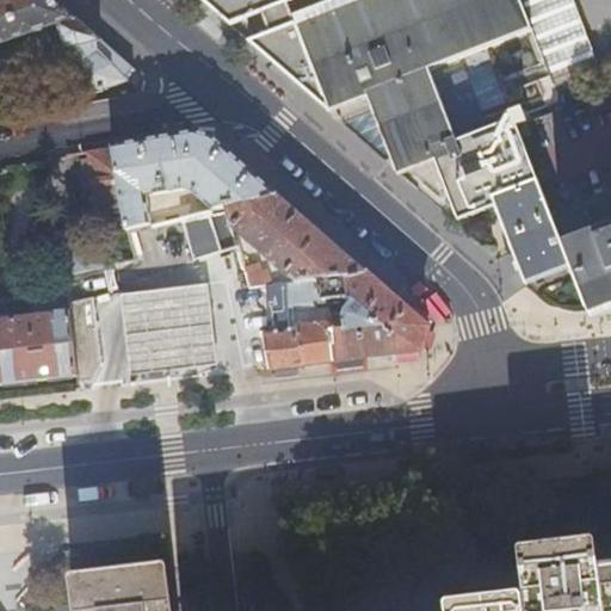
[(130,72),(134,68),(56,0),(0,0),(0,42),(56,24),(65,51),(71,50),(85,94),(127,81),(125,79),(131,73),(130,72)]
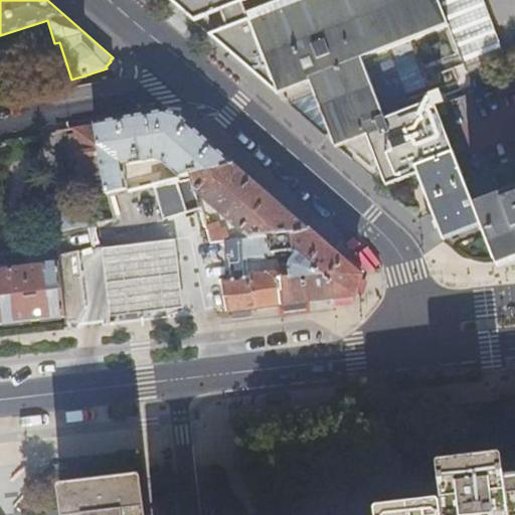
[(170,0),(193,20),(214,12),(234,5),(247,0),(170,0)]
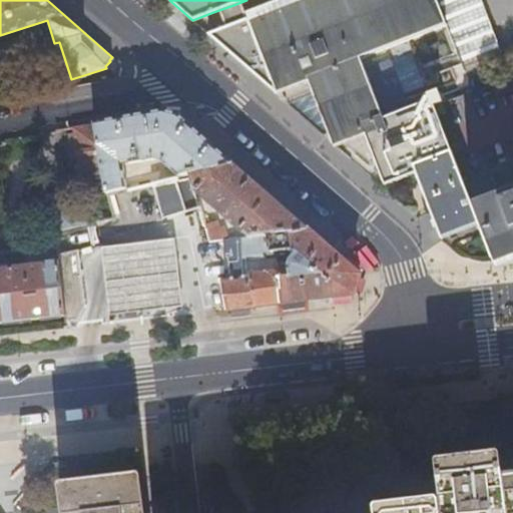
[(364,131),(382,180),(414,168),(412,163),(450,149),(433,103),(410,112),(386,48),(448,25),(438,0),(301,0),(249,19),(276,88),(308,76),(332,142),(364,131)]
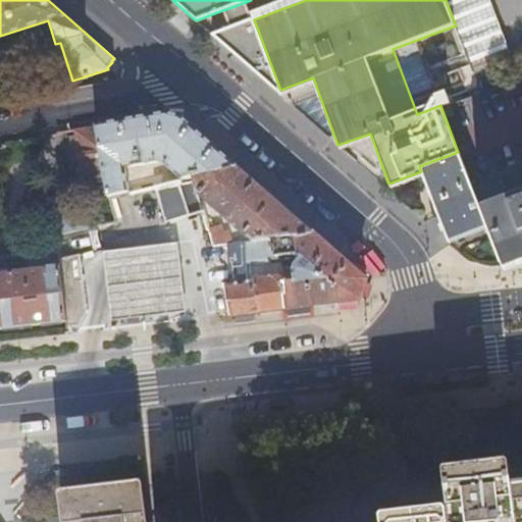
[(488,0),(446,0),(456,25),(473,72),(510,58),(488,0)]
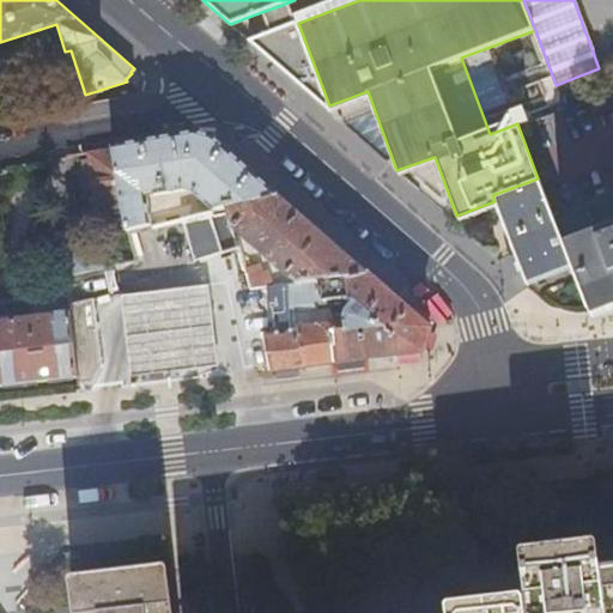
[(279,6),(255,14),(262,36),(286,26),(279,6)]
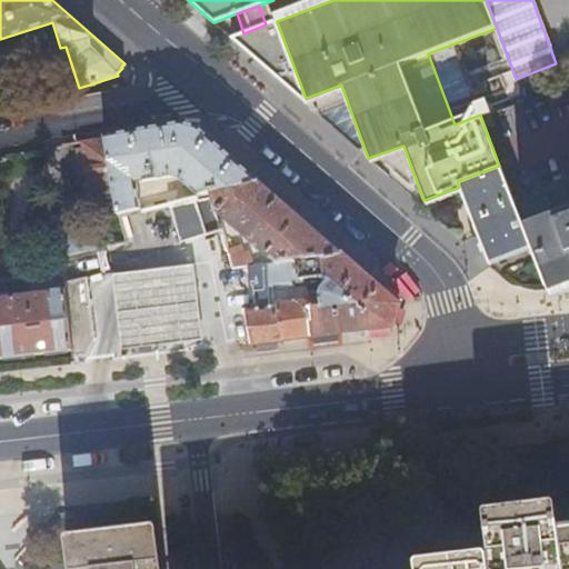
[(306,98),(277,21),(266,25),(243,33),(231,37),(301,99),(306,98)]
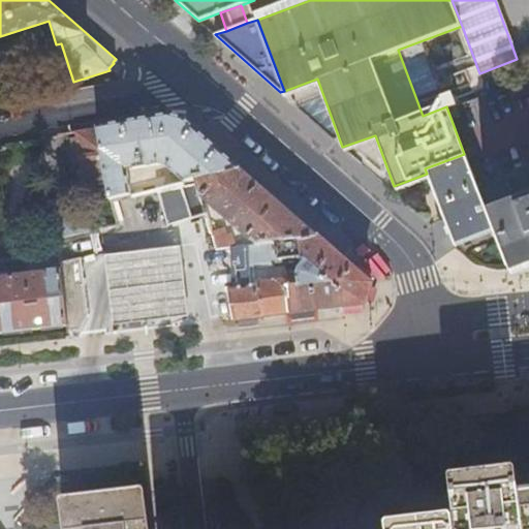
[(194,178),(239,166),(184,118),(166,114),(97,126),(109,191),(110,200),(156,188),(165,186),(162,177),(128,185),(125,169),(155,163),(165,167),(182,182),(194,178)]
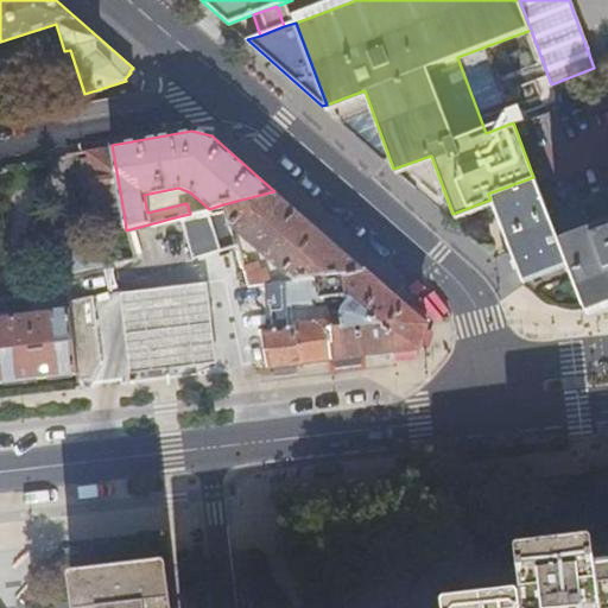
[(125,220),(112,145),(86,150),(97,215),(116,211),(118,221),(125,220)]
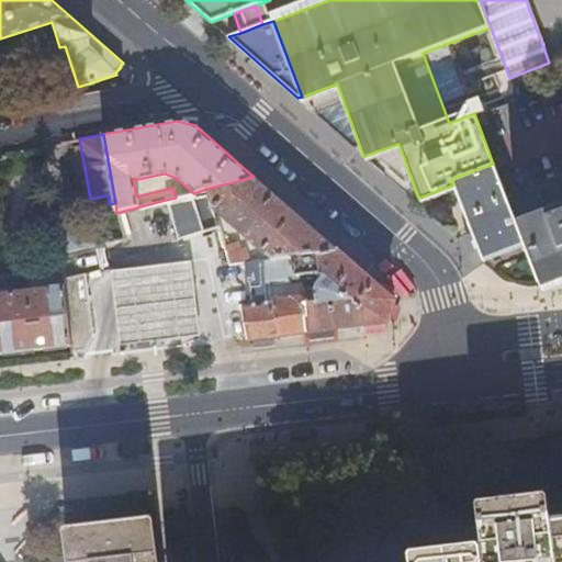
[(550,233),(543,214),(535,190),(507,201),(493,164),(451,179),(453,184),(456,191),(467,221),(481,259),(521,244),(550,233)]
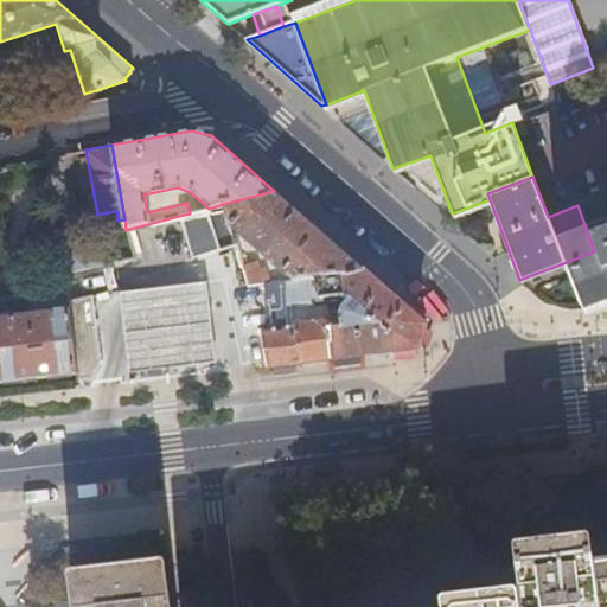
[(362,269),(274,191),(223,204),(230,228),(292,279),(294,278),(314,275),(362,269)]
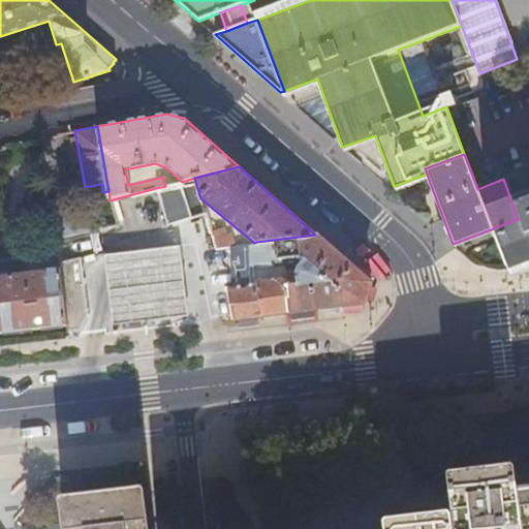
[(200,198),(194,178),(182,182),(166,186),(165,186),(156,188),(168,222),(205,211),(200,198)]
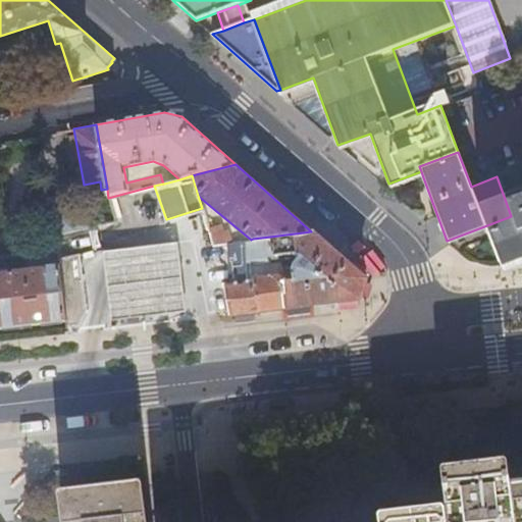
[(521,192),(505,199),(511,216),(484,226),(499,263),(521,254),(521,192)]
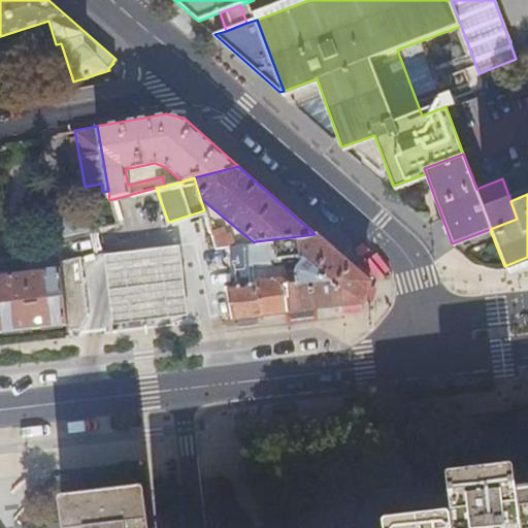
[(56,236),(90,229),(86,211),(61,217),(58,223),(42,225),(44,242),(57,241),(56,236)]
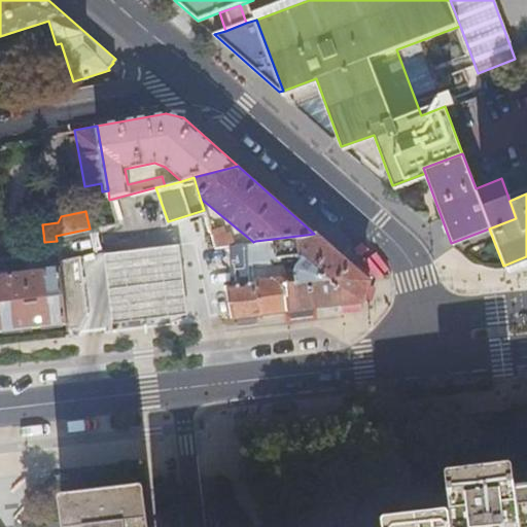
[(216,247),(231,245),(229,227),(210,230),(216,247)]
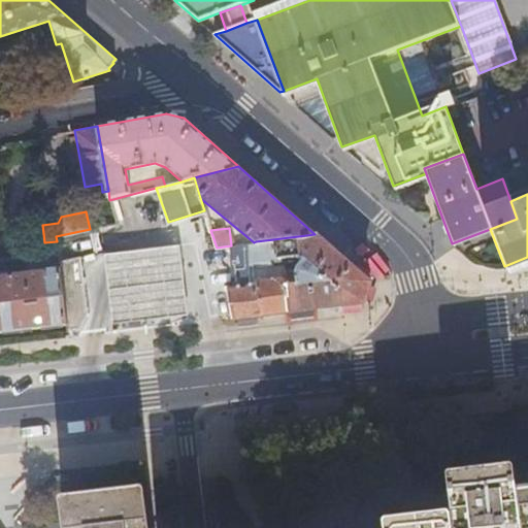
[(369,282),(315,234),(273,239),(276,259),(298,256),(301,259),(296,265),(293,271),(295,283),(286,285),(284,268),(282,265),(256,269),(254,242),(231,245),(232,290),(228,290),(233,318),(322,307),(364,302),(366,292),(369,282)]
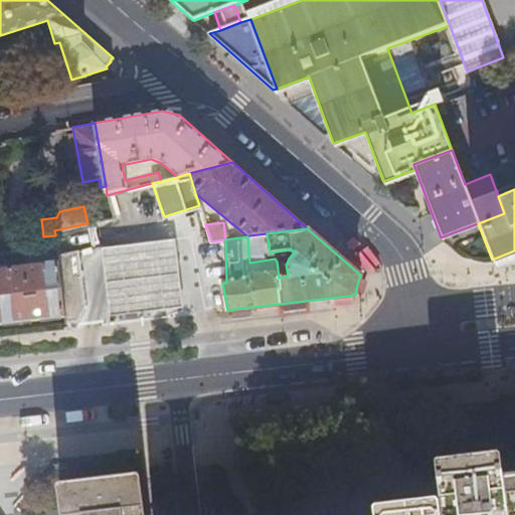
[(270,252),(267,233),(249,235),(253,254),(270,252)]
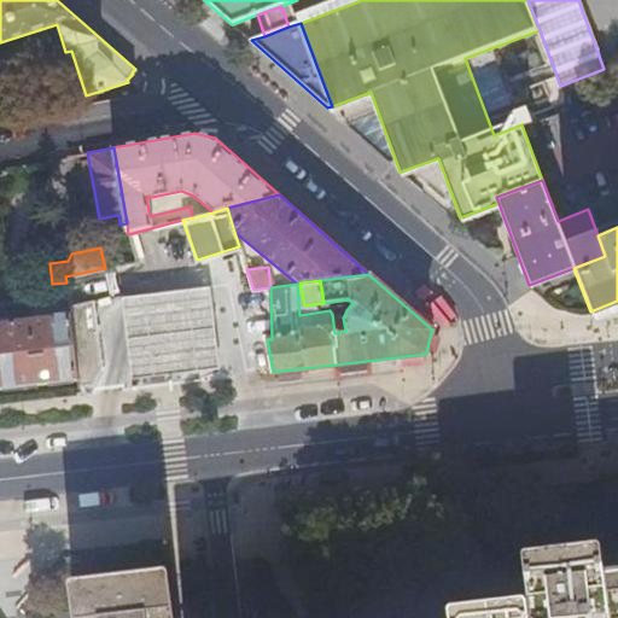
[(207,284),(118,295),(124,348),(128,378),(216,367),(213,338),(207,284)]
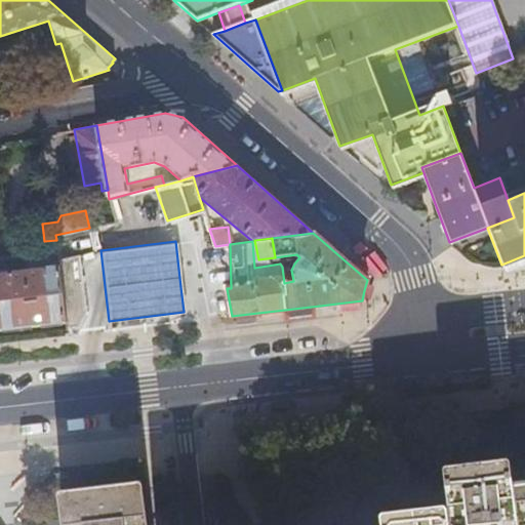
[(66,323),(66,326),(73,325),(82,309),(81,300),(76,254),(57,256),(58,267),(66,323)]
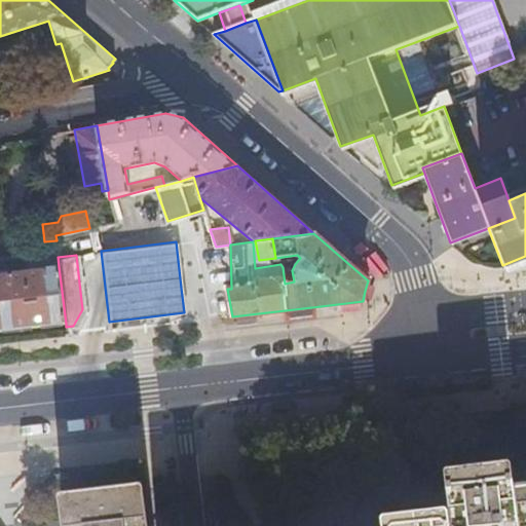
[(0,330),(66,324),(59,267),(0,273),(0,330)]
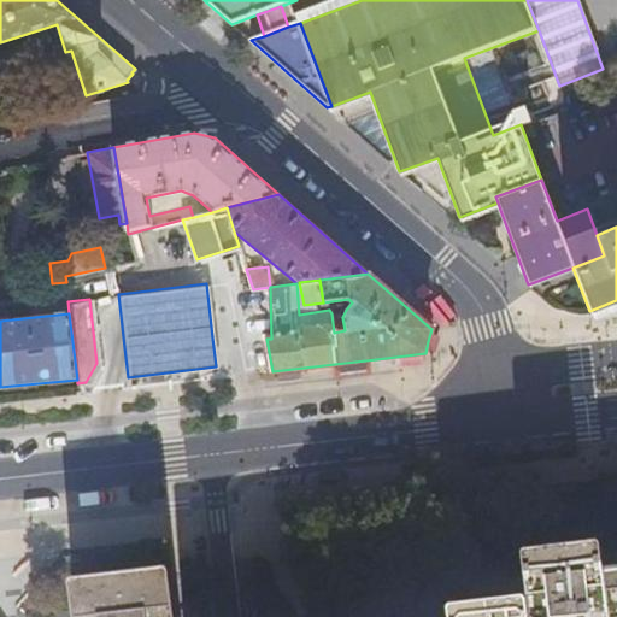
[(529,616),(611,616),(606,571),(603,546),(523,553),(528,603),(529,616)]
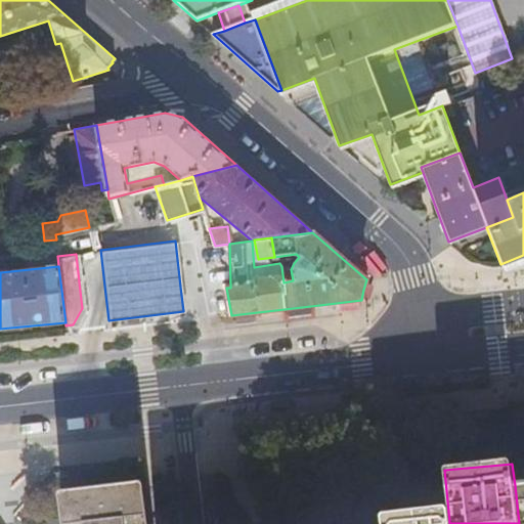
[(150,523),(146,481),(62,492),(66,523),(150,523)]
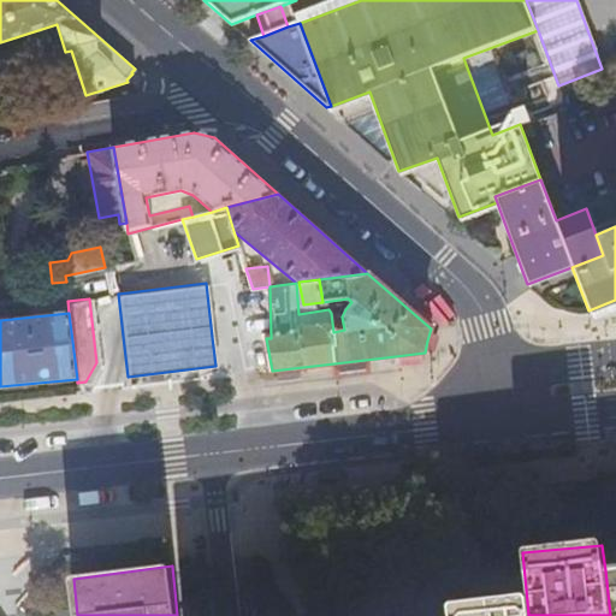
[(615,615),(615,568),(605,570),(610,615),(615,615)]
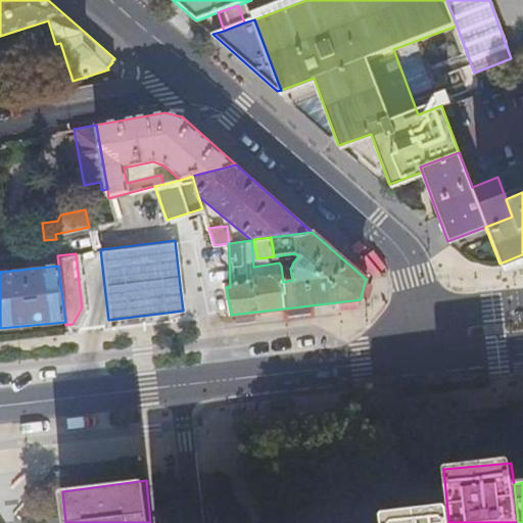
[(448,522),(447,511),(382,517),(382,522),(448,522)]
